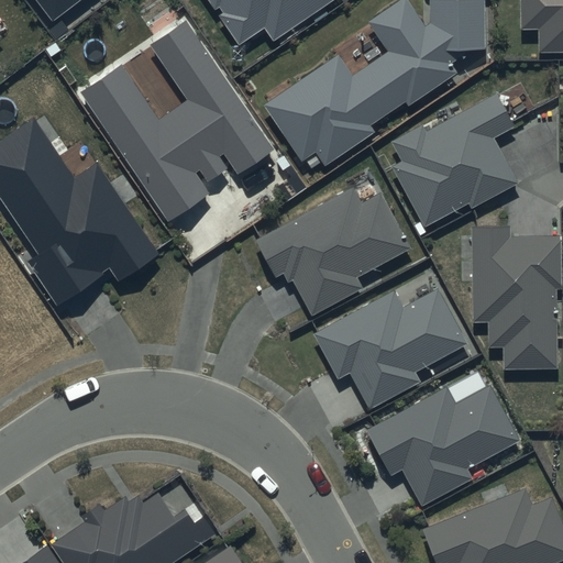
[(34,0),(53,22),(81,0),(34,0)]
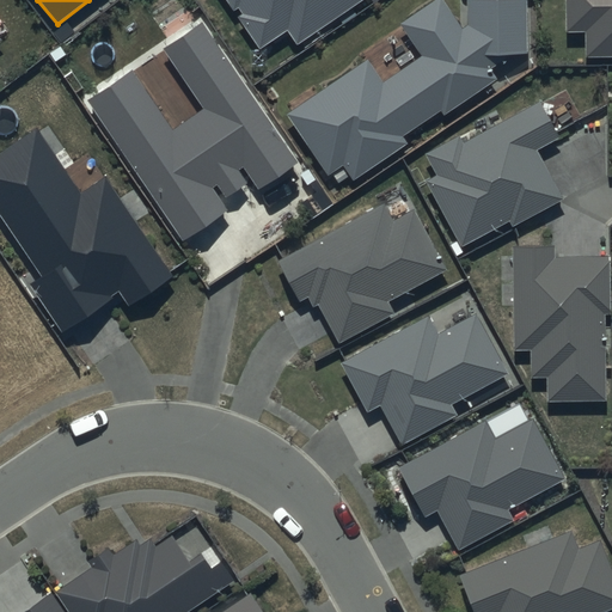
[(226,0),(233,10),(238,6),(243,16),(238,18),(259,50),(288,31),(298,46),(365,0),(226,0)]
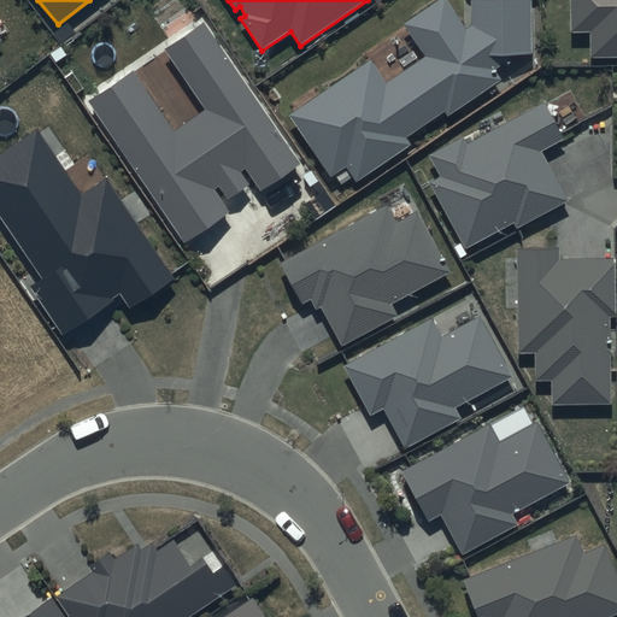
[(370,60),(289,116),(329,177),(345,166),(357,182),(411,145),(405,139),(444,111),(448,118),(503,81),(494,70),(504,64),(504,56),(532,53),(530,0),(470,0),(471,25),(468,29),(447,0),(438,0),(405,23),(427,57),(386,84),(370,60)]
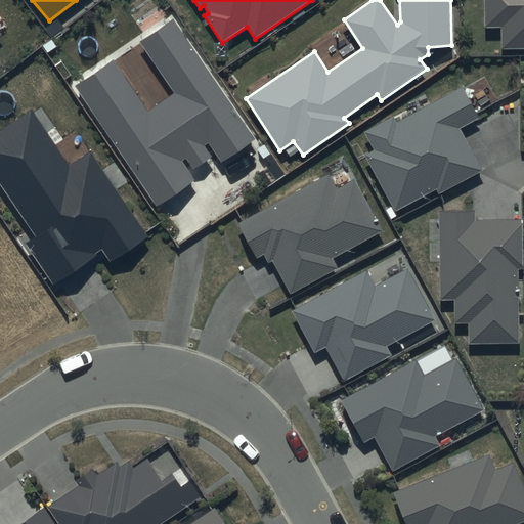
[(523,0),(484,0),(485,27),(501,27),(503,49),(523,48),(523,0)]
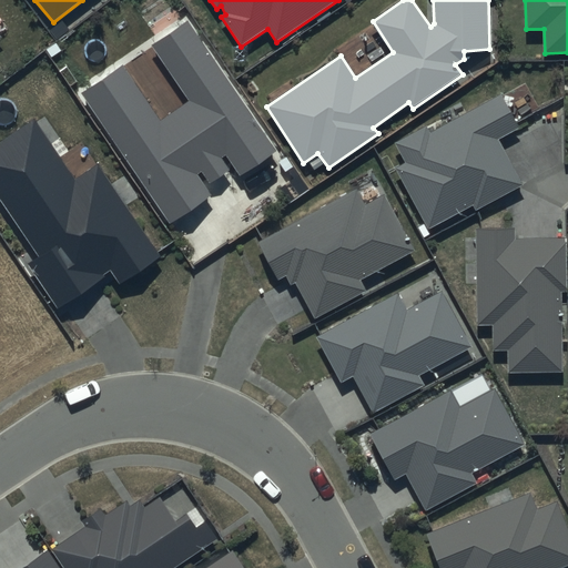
[(280,151),(189,19),(149,46),(186,100),(160,119),(122,64),(80,93),(170,223),(211,195),(196,174),(202,171),(210,183),(230,170),(222,159),(225,156),(241,178),(280,151)]
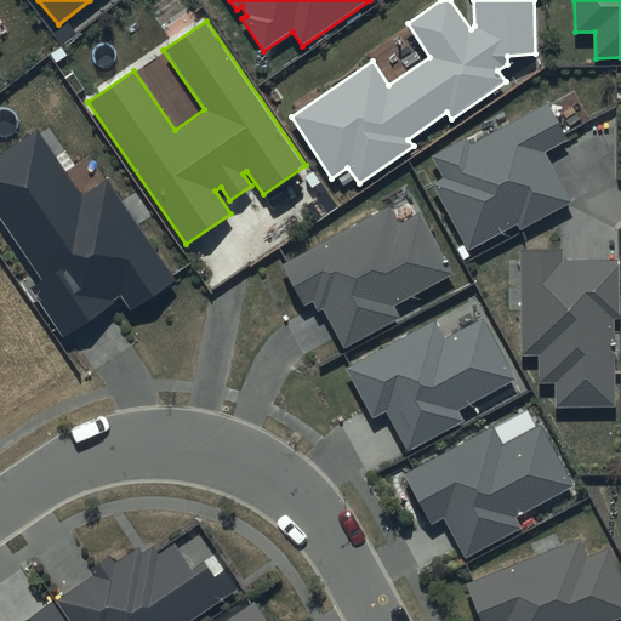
[(568,140),(548,103),(472,144),(467,137),(433,157),(444,178),(433,184),(468,250),(517,223),(519,229),(571,201),(545,152),(568,140)]
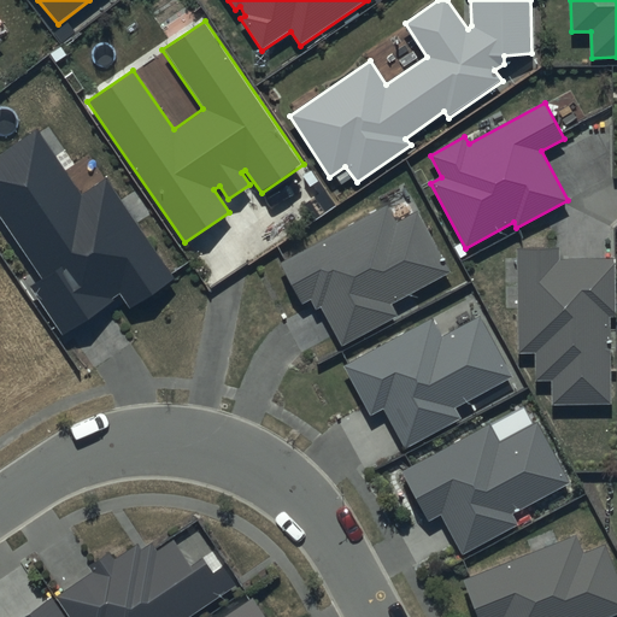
[(37,129),(0,153),(0,217),(43,281),(31,288),(62,331),(118,293),(130,310),(175,280),(106,178),(82,194),(37,129)]
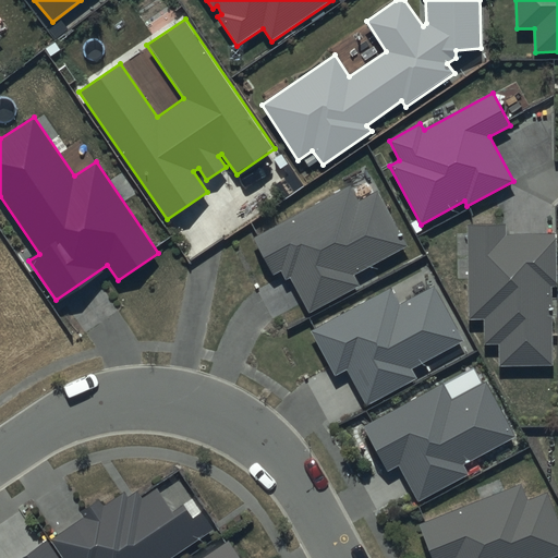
[(349,185),(254,238),(274,275),(281,270),(286,280),(290,278),(310,313),(361,286),(355,275),(409,246),(378,191),(359,202),(349,185)]
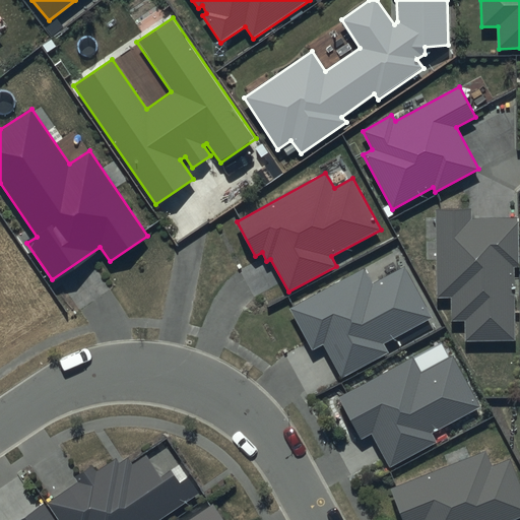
[(471,208),(437,208),(438,298),(451,298),(451,322),(466,322),(466,341),(515,340),(514,267),(518,267),(518,216),(472,217),(471,208)]
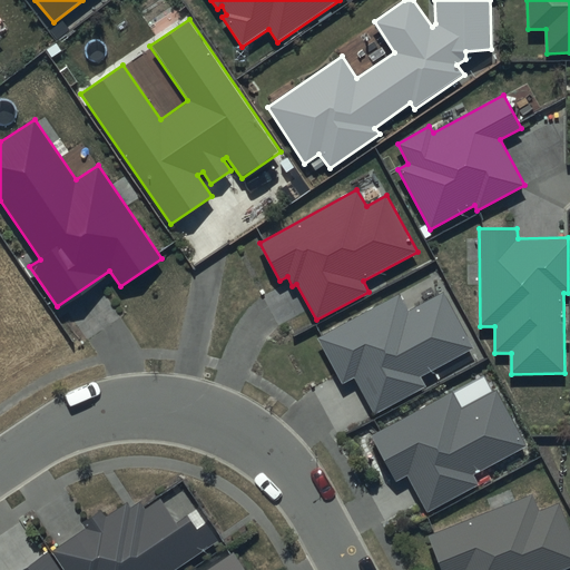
[(400,294),(317,338),(343,385),(354,379),(374,414),(425,387),(421,377),(474,349),(443,291),(408,310),(400,294)]
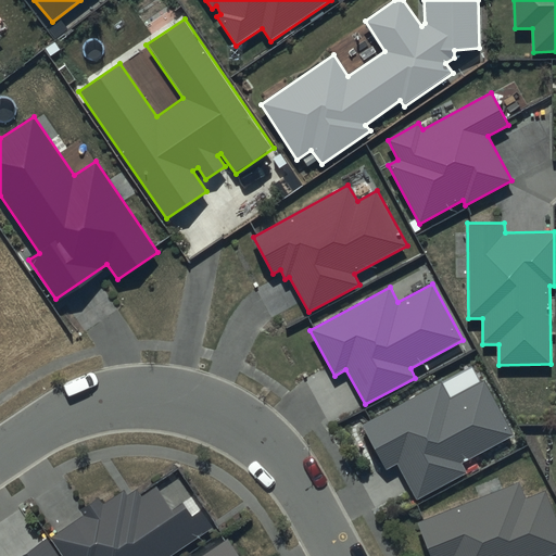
[(441,382),(362,425),(387,471),(397,465),(417,500),(467,472),(462,463),(513,436),(482,380),(450,397),(441,382)]
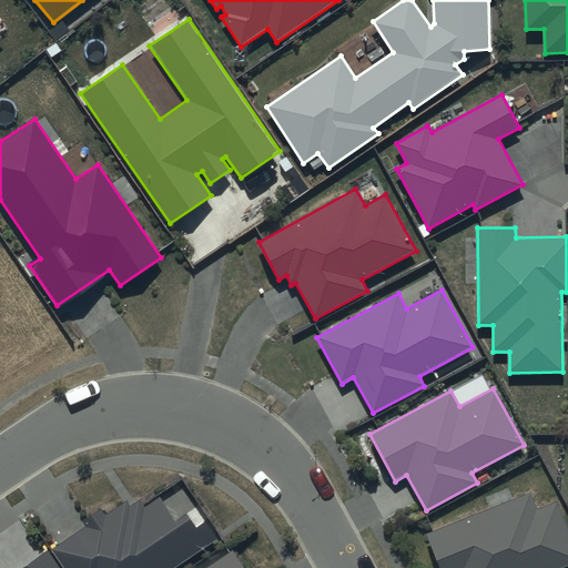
[(530,492),(426,533),(439,567),(563,567),(567,566),(567,526),(558,500),(537,509),(530,492)]
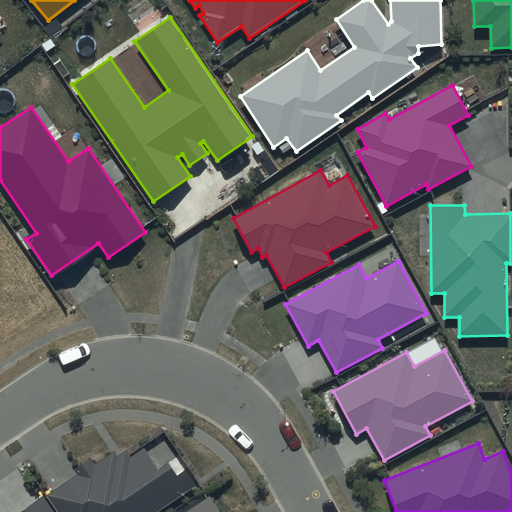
[(78,474),(46,495),(57,511),(157,511),(196,486),(185,469),(176,475),(168,463),(157,470),(143,449),(130,458),(125,451),(117,456),(114,452),(95,466),(90,459),(75,469),(78,474)]
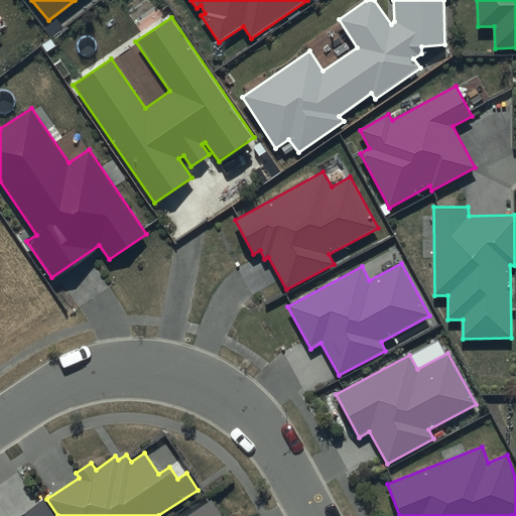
[(52,515),(42,500),(19,515),(52,515)]
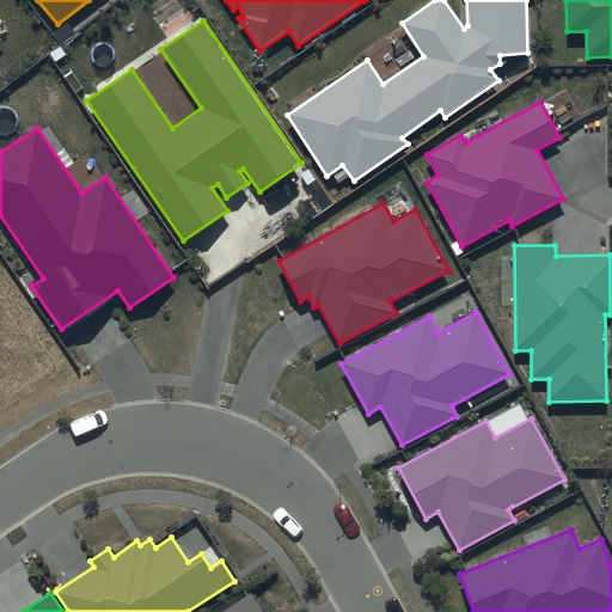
[(262,611),(250,593),(220,611),(262,611)]
